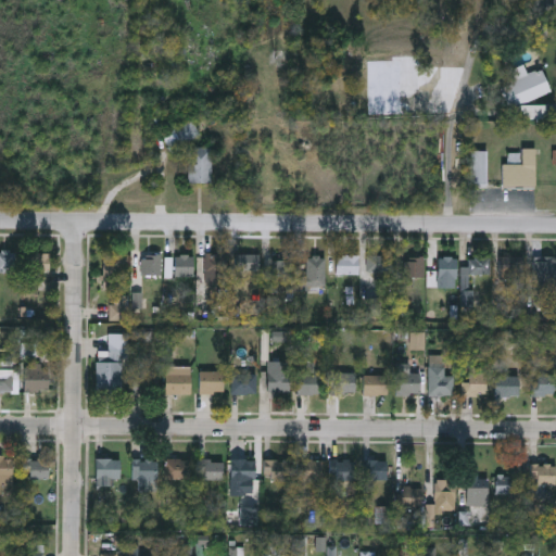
[(501,86),(541,67),(551,91),(509,109),(501,86)]
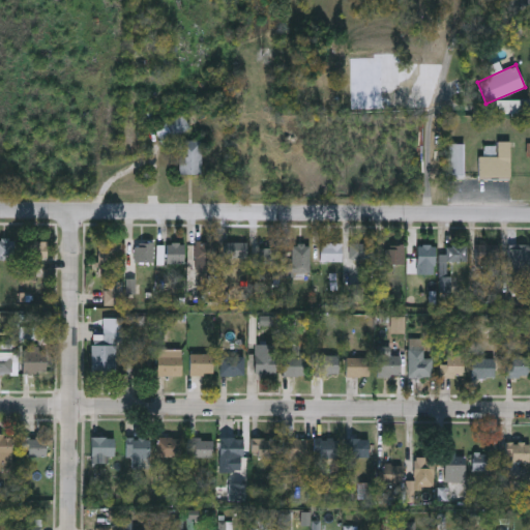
[(155,130),(182,114),(192,128),(165,145),(155,130)]
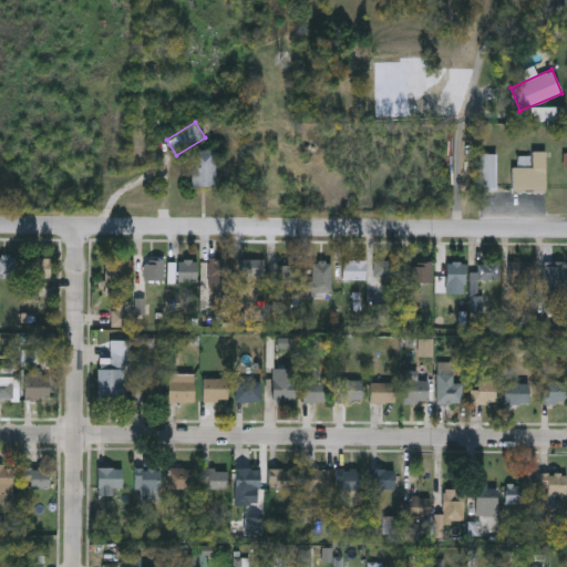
[(216,151),(216,186),(192,186),(192,151),(216,151)]
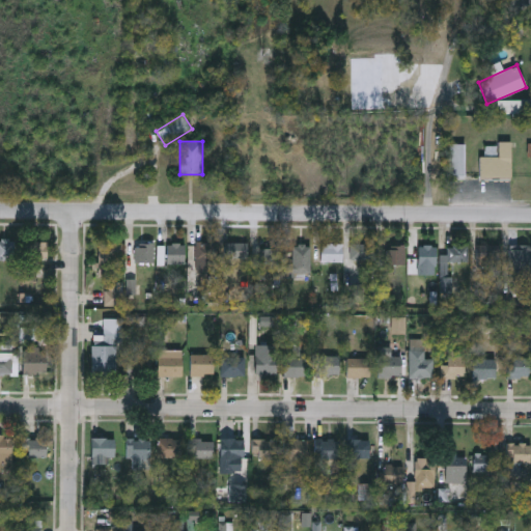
[(511,178),(479,178),(479,156),(498,156),(498,141),(511,141),(511,178)]
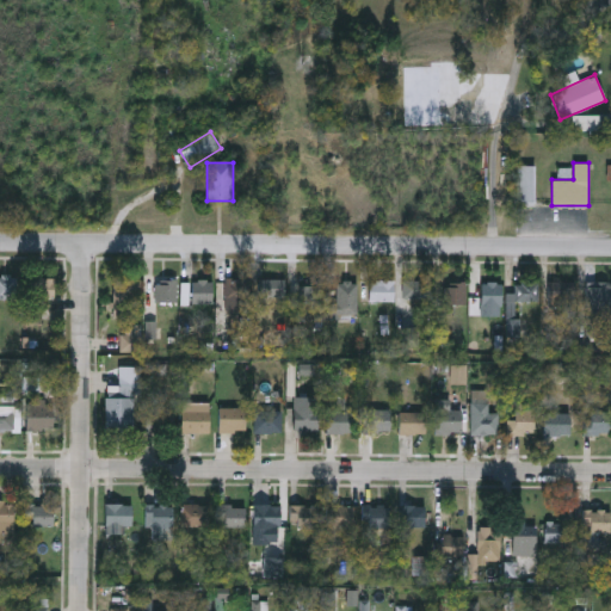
[(535,165),(535,203),(517,203),(517,165),(535,165)]
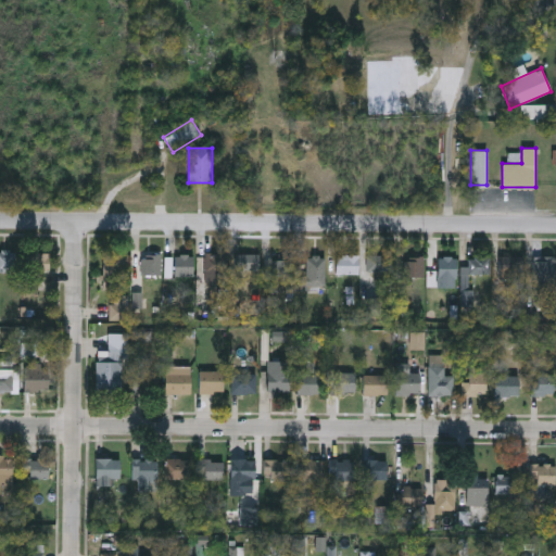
[(0,272),(0,250),(14,250),(14,272),(0,272)]
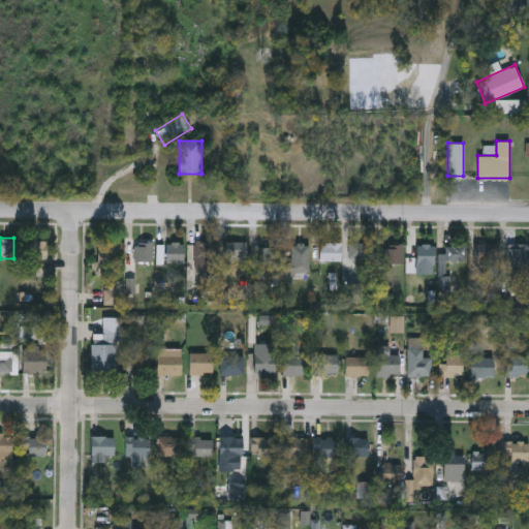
[(47,240),(47,258),(37,258),(37,269),(27,269),(27,240),(47,240)]
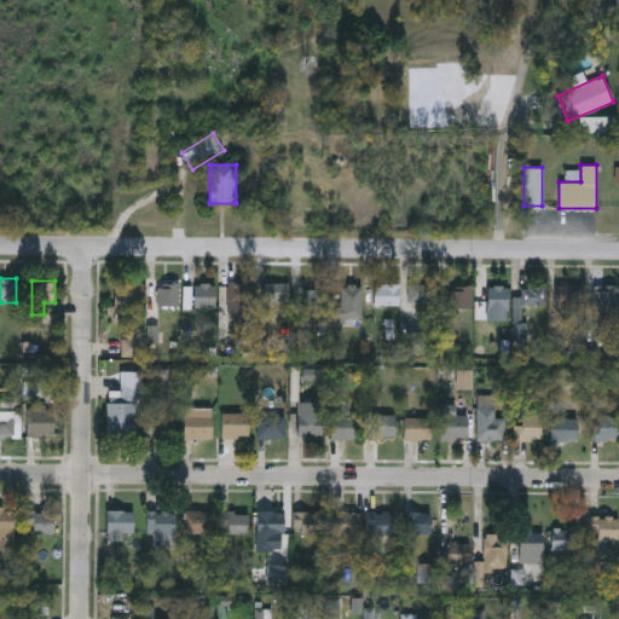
[(262,281),(289,281),(289,301),(262,301),(262,281)]
